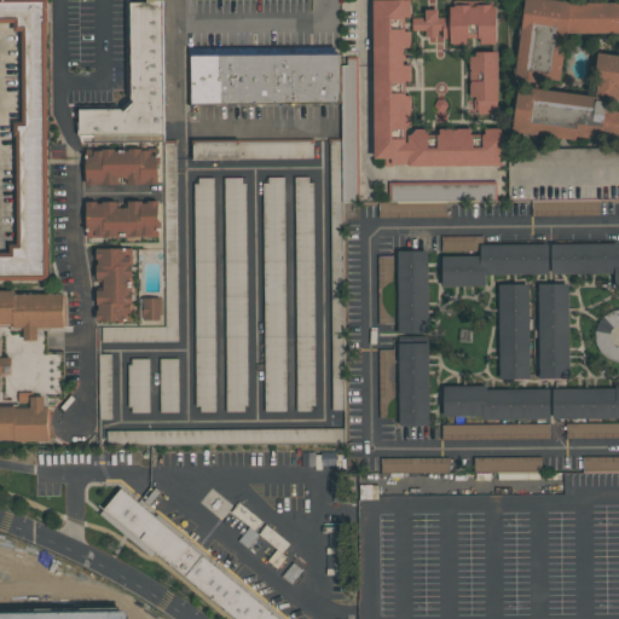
[(0,0),(47,0),(47,278),(0,277),(0,253),(13,254),(11,244),(18,244),(16,122),(23,122),(19,32),(13,32),(12,23),(0,23),(0,0)]
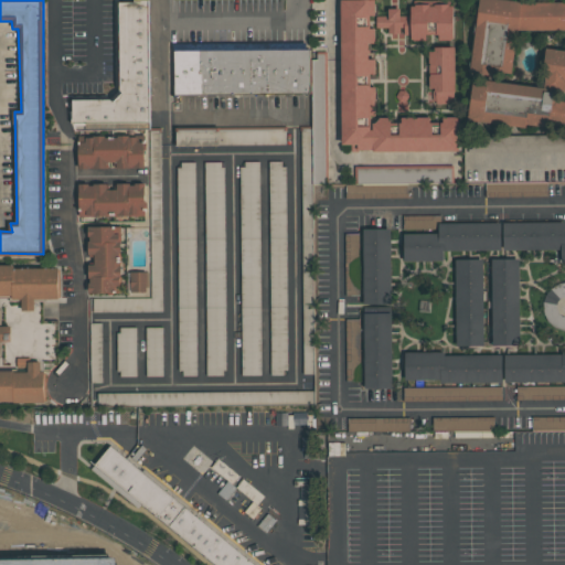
[(341,0),(340,145),(352,145),(352,151),(459,152),(459,117),(441,117),(441,126),(430,126),(430,117),(400,117),(400,126),(391,126),(391,117),(375,117),(376,86),(358,86),(358,74),(375,75),(375,59),(369,59),(369,43),(375,43),(375,29),(370,28),(370,16),(375,17),(374,0),(341,0)]
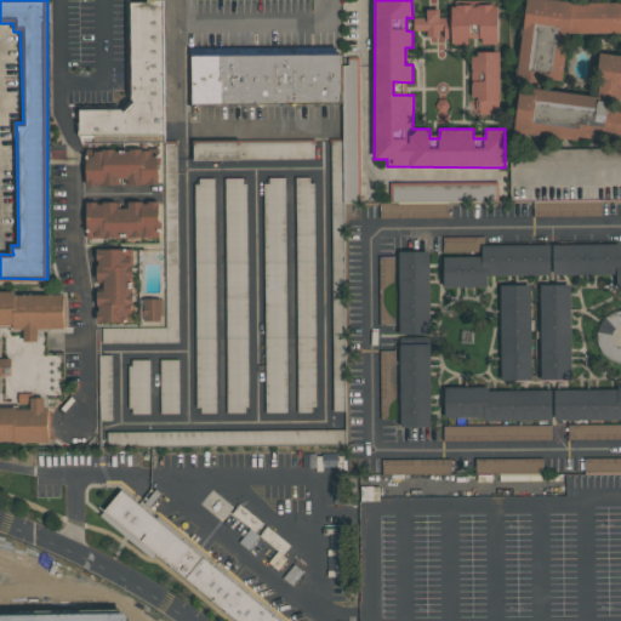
[(620,1),(522,1),(522,81),(565,81),(565,33),(620,33),(620,1)]
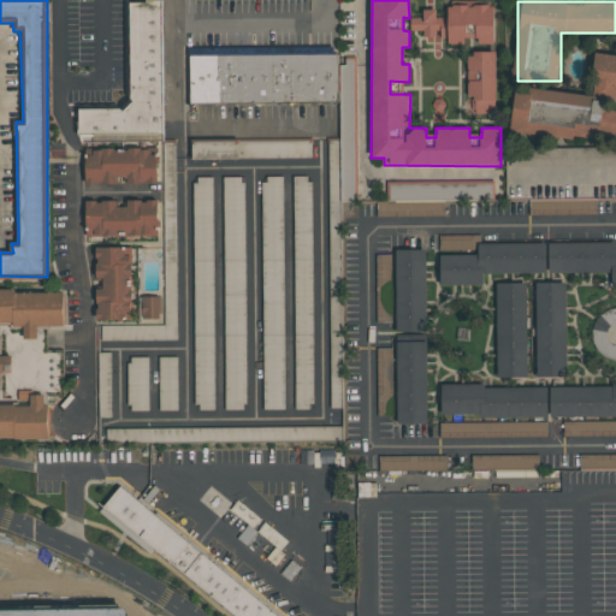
[(80,136),(78,106),(128,106),(129,3),(161,3),(164,136),(80,136)]
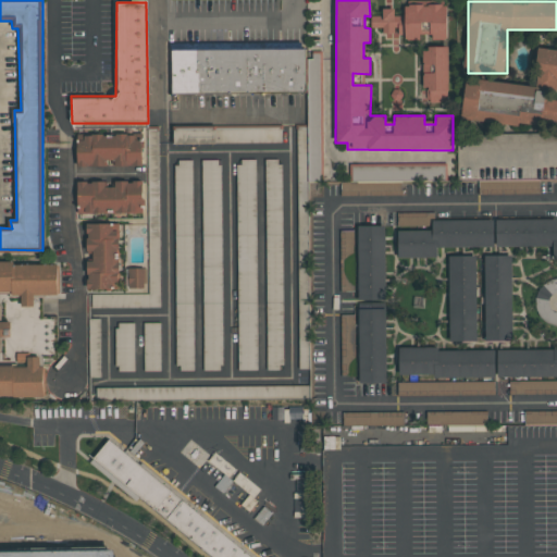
[(446,39),(447,4),(406,4),(405,15),(394,15),(394,9),(382,9),(382,16),(371,15),(371,27),(384,27),(383,38),(405,38),(405,40),(420,40),(421,22),(431,22),(431,39),(446,39)]
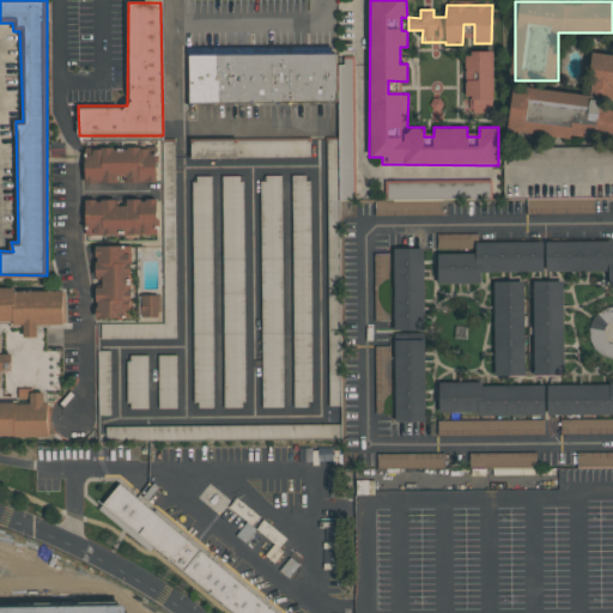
[(465,114),(493,113),(493,52),(465,53),(465,114)]
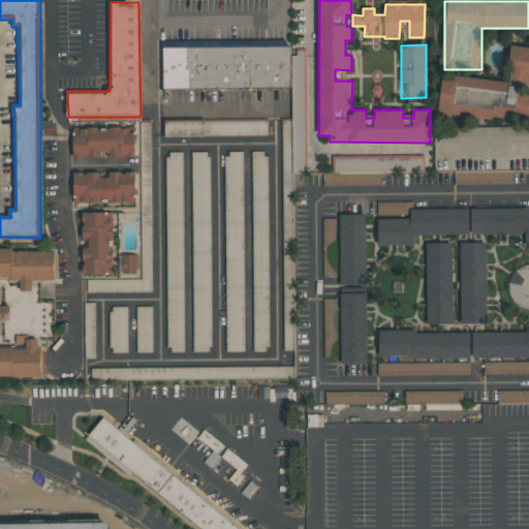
[(439,114),(528,119),(528,45),(510,45),(508,82),(441,78),(439,114)]
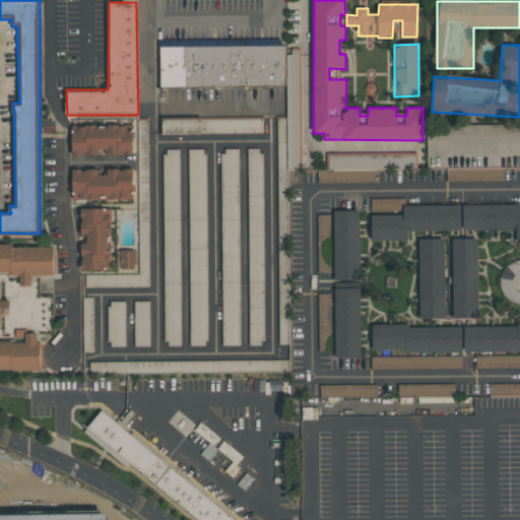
[(160,48),(285,46),(287,87),(160,87),(160,48)]
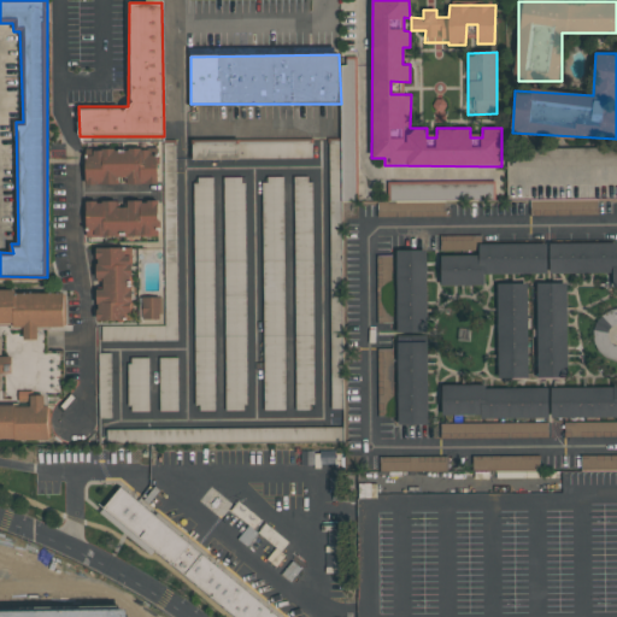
[(101,342),(101,325),(166,325),(165,141),(178,141),(178,341),(101,342)]
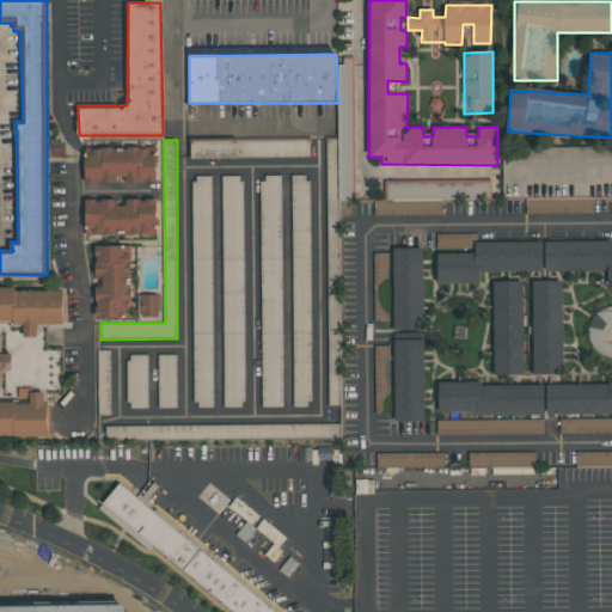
[(190,140),(311,140),(310,157),(190,158),(190,140)]
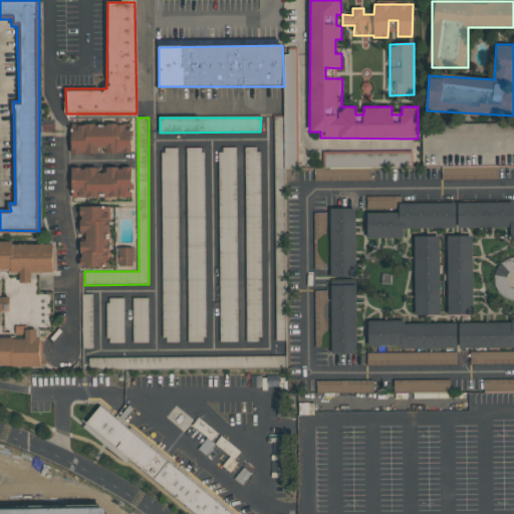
[(287,340),(277,340),(276,119),(284,119),(287,340)]
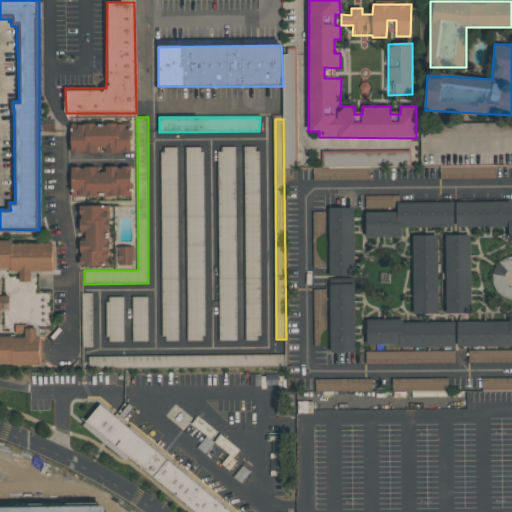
[(71,124),(131,122),(131,153),(72,154),(71,124)]
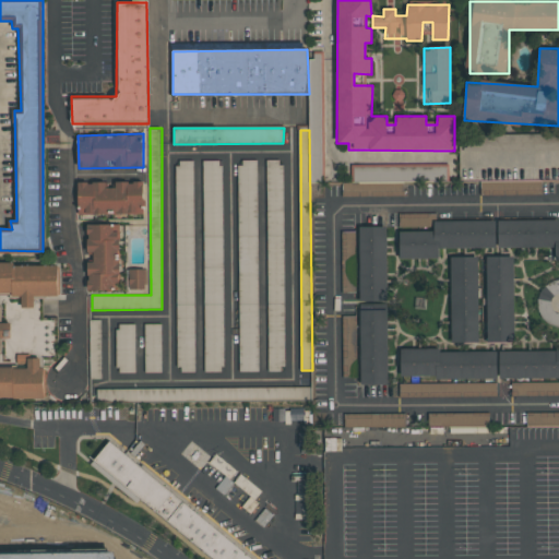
[(193,161),(194,371),(178,371),(176,161),(193,161)]
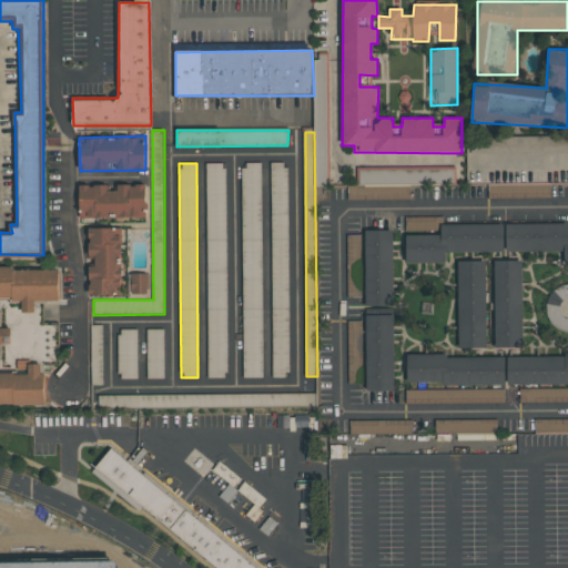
[(226,163),(226,377),(210,377),(208,163),(226,163)]
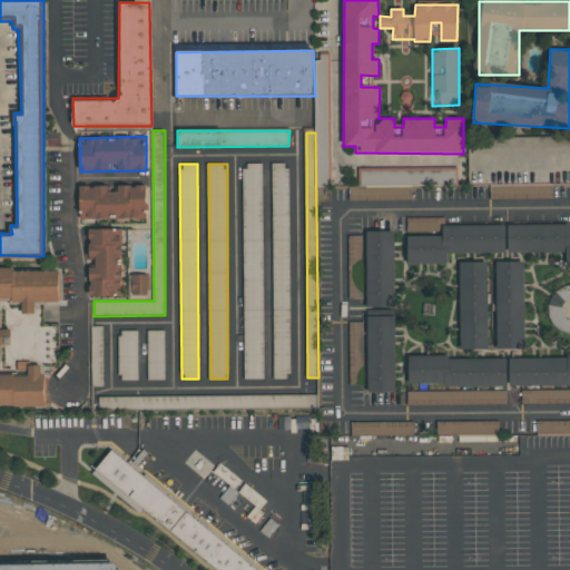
[(291,164),(292,379),(275,379),(272,164),(291,164)]
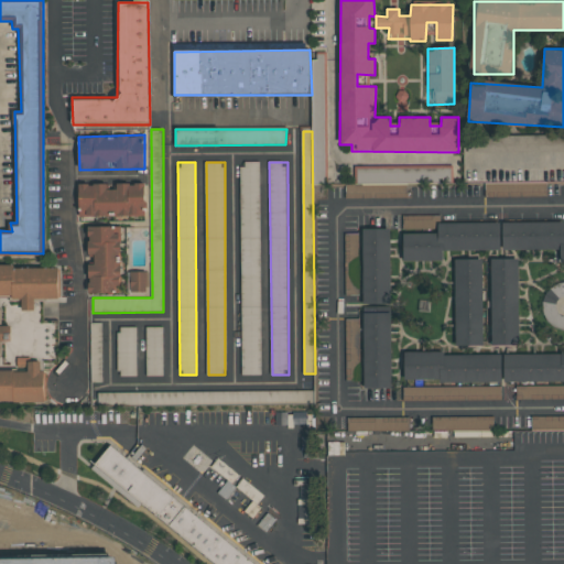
[(260,163),(260,376),(243,377),(241,163),(260,163)]
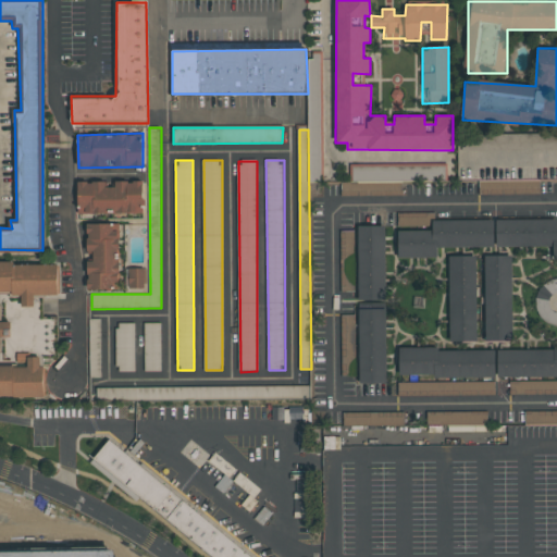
[(350,180),(446,180),(446,166),(351,165),(350,180)]
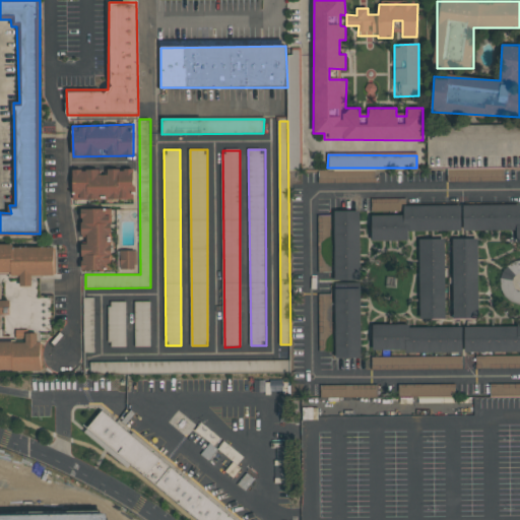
[(504,169),(447,168),(447,179),(503,181),(504,169)]
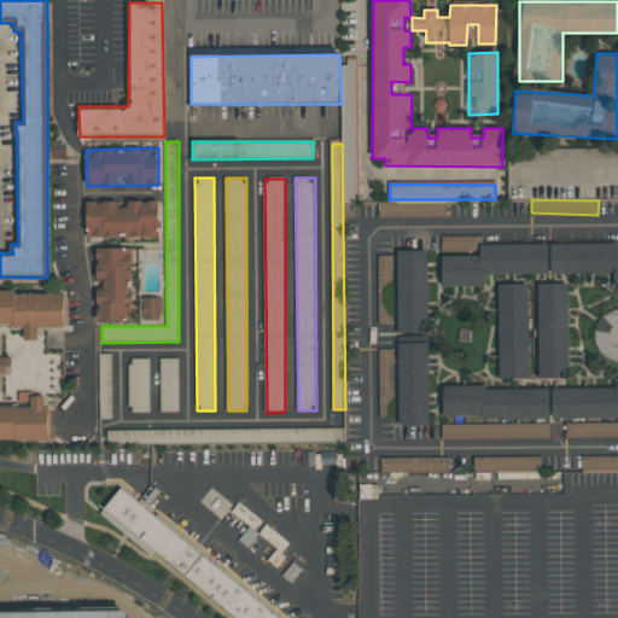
[(88,203),(158,203),(158,238),(88,239),(88,203)]
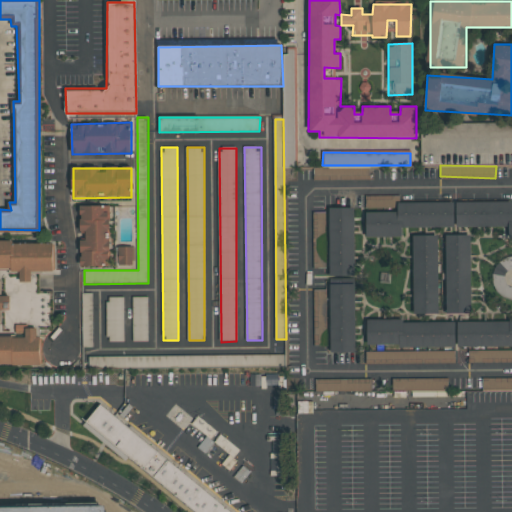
[(366,195),(366,205),(397,205),(397,195),(366,195)]
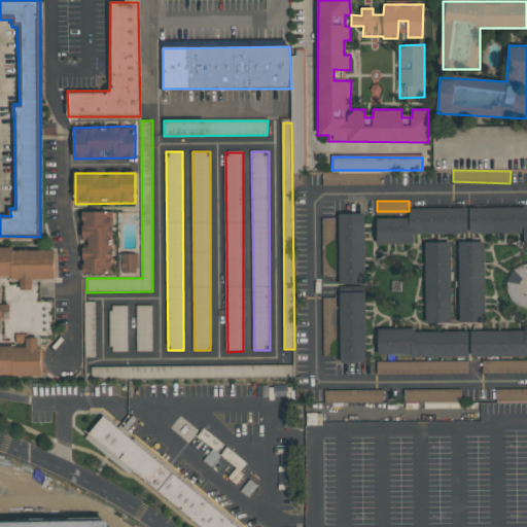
[(526,243),(526,219),(526,207),(409,208),(409,217),(376,218),(376,243),(413,243),(413,234),(525,233),(525,244),(526,243)]
